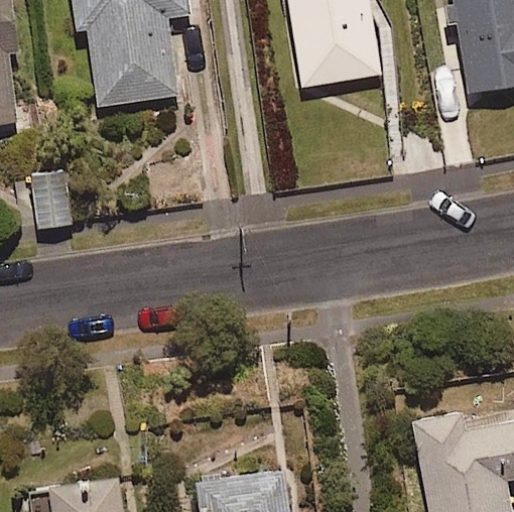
[(0,0),(0,123),(16,122),(7,49),(17,48),(10,0),(0,0)]
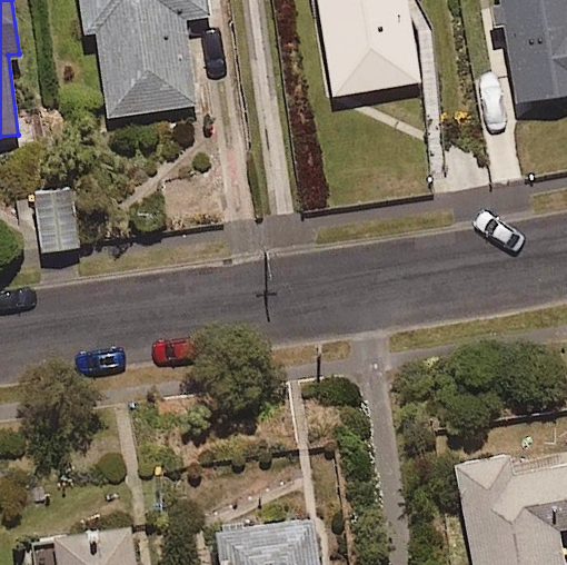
[(208,0),(78,0),(83,33),(95,31),(107,119),(198,106),(186,18),(210,13),(208,0)]
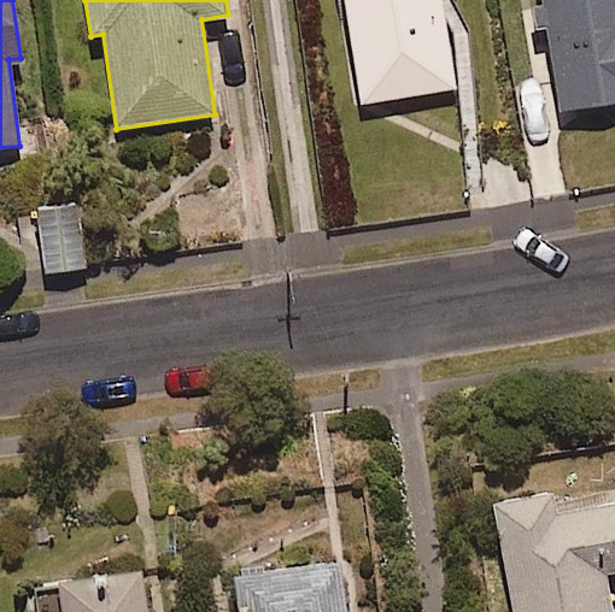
[(339,0),(357,105),(457,89),(443,0),(339,0)]
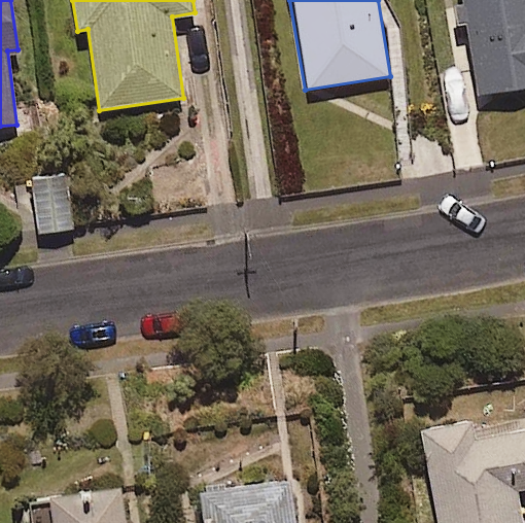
[(524,0),(462,0),(452,2),(456,25),(467,24),(478,93),(524,85),(524,0)]
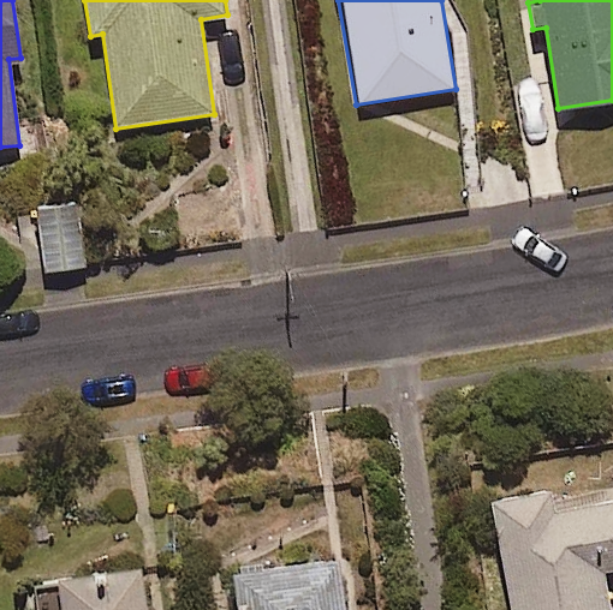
[(76,201),(35,207),(43,273),(84,267),(76,201)]
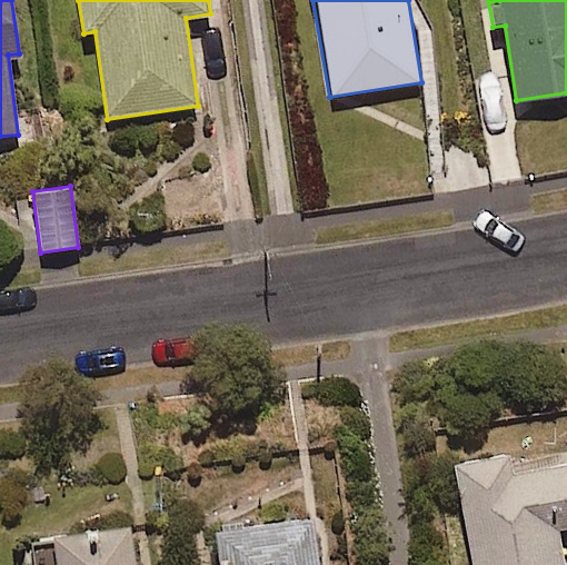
[(508,450),(451,462),(471,564),(564,564),(557,529),(566,527),(566,458),(511,469),(508,450)]
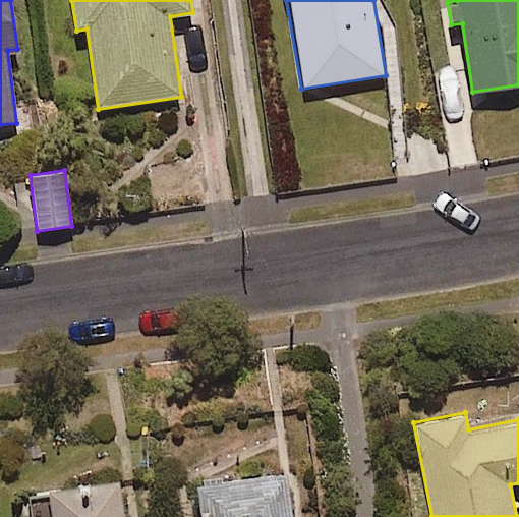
[(192,481),(196,516),(295,516),(289,467),(192,481)]
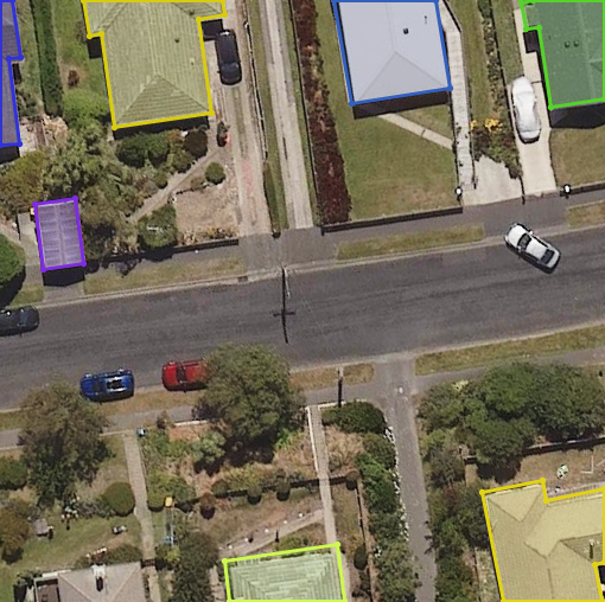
[(145,601),(139,556),(56,568),(59,601),(145,601)]
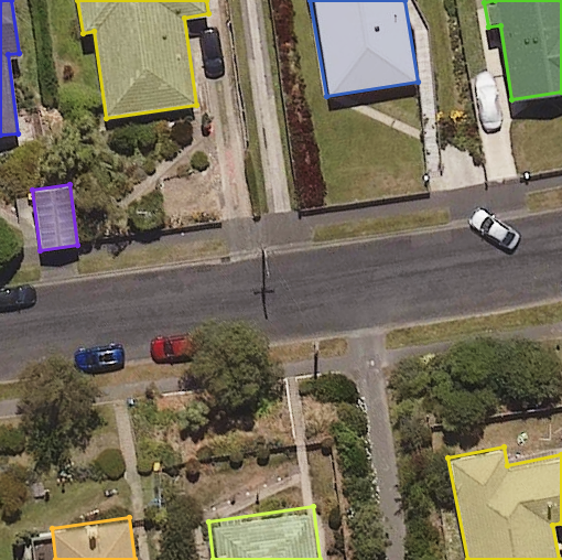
All buildings are outlined.
